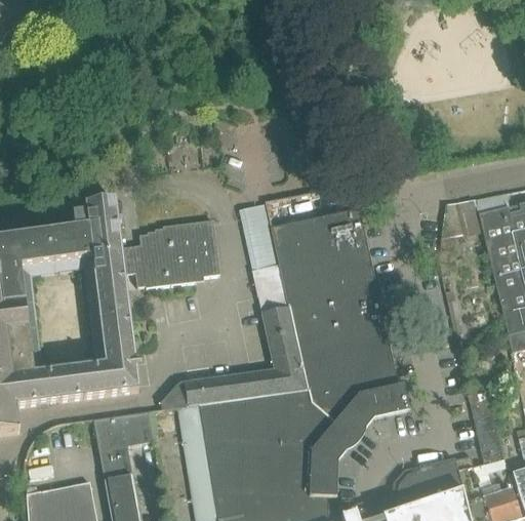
[(445,203),(440,238),(482,231),(478,213),(474,198),(445,203)]
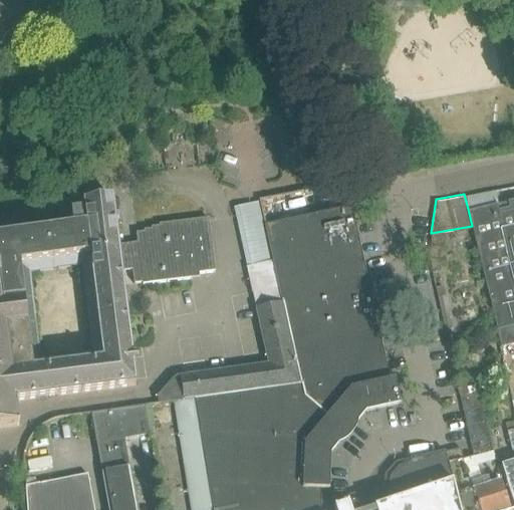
[(0,424),(18,422),(15,398),(136,383),(131,345),(121,268),(132,267),(134,280),(142,280),(142,281),(191,275),(191,271),(215,268),(208,215),(159,222),(159,223),(152,224),(152,226),(144,227),(144,229),(136,230),(138,240),(117,243),(112,196),(83,200),(85,222),(28,230),(27,220),(8,223),(9,232),(0,233),(0,424)]
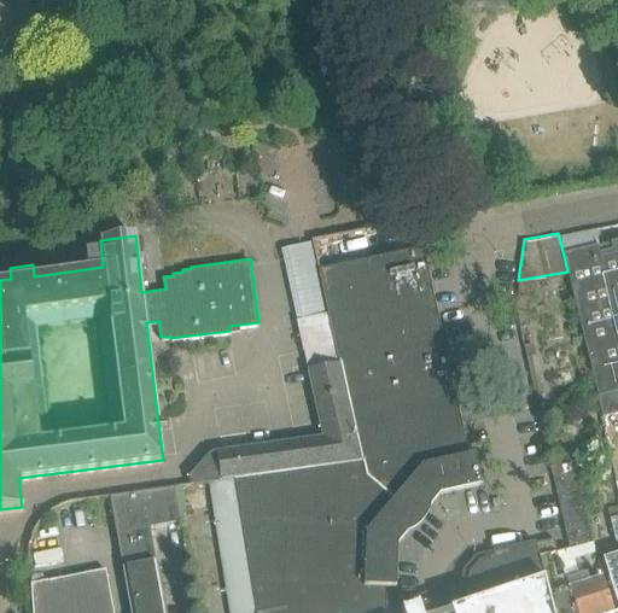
[(617,237),(563,251),(567,272),(596,391),(617,385),(617,237)]
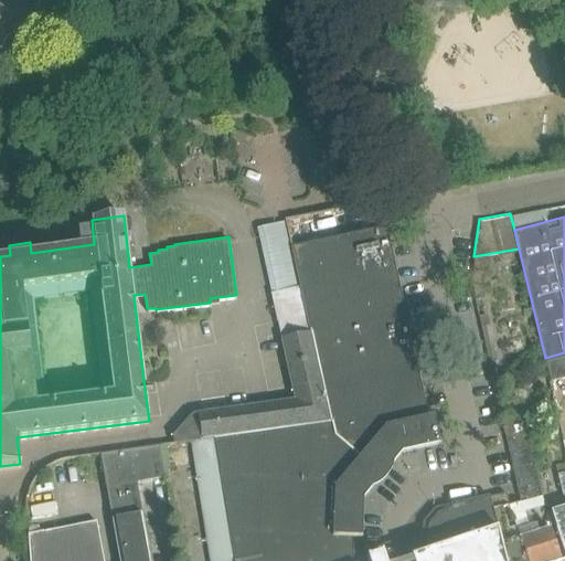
[(192,411),(172,432),(173,440),(190,438),(212,435),(330,419),(291,244),(290,244),(285,219),(257,224),(272,290),(270,290),(294,397),(192,411)]
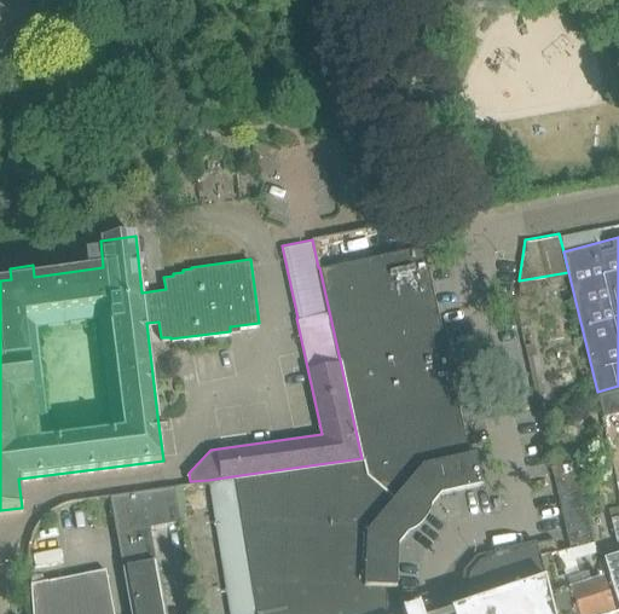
[(475,452),(469,453),(467,442),(460,410),(455,387),(426,258),(423,244),(319,267),(362,458),(365,473),(412,513),(423,498),(431,504),(440,493),(453,491),(467,487),(482,485),(475,452)]
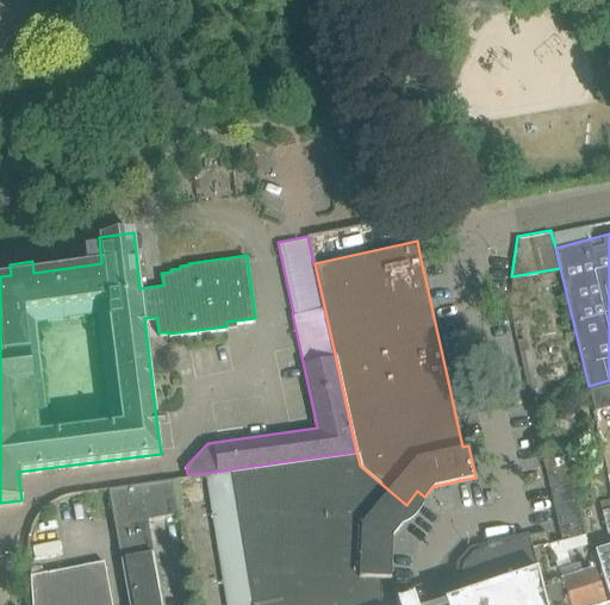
[(529,348),(520,349),(528,385),(536,384),(529,348)]
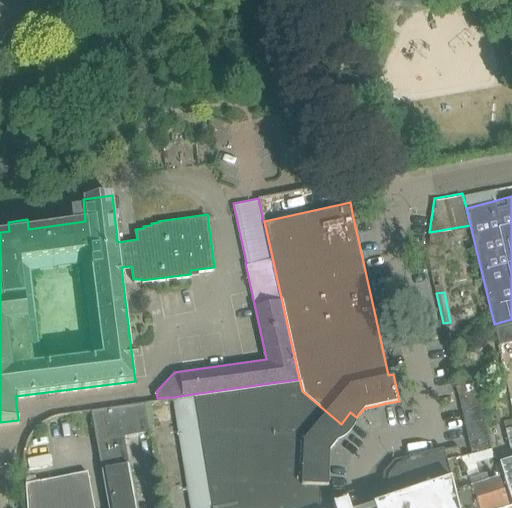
[(511,319),(494,324),(498,344),(511,340),(511,319)]
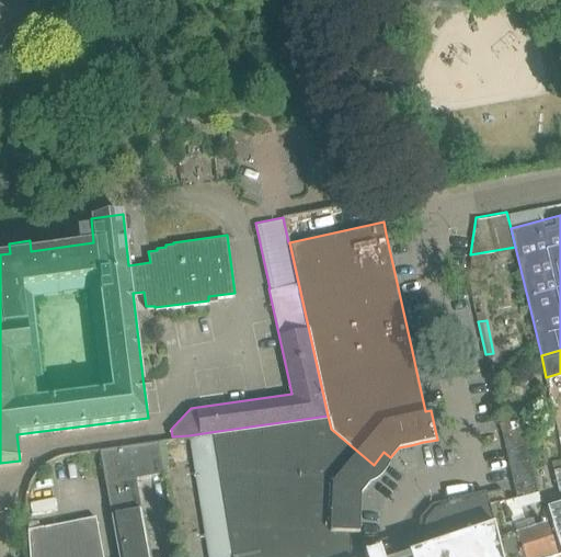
[(359,532),(359,519),(361,506),(361,492),(369,482),(363,477),(374,465),(331,429),(328,416),(210,432),(231,556),(348,556),(350,532),(359,532)]
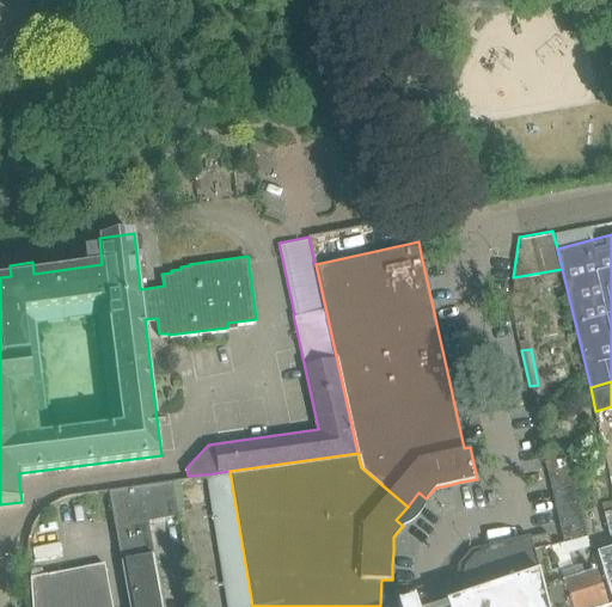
[(560,519),(563,539),(588,532),(573,463),(548,468),(551,484),(560,519)]
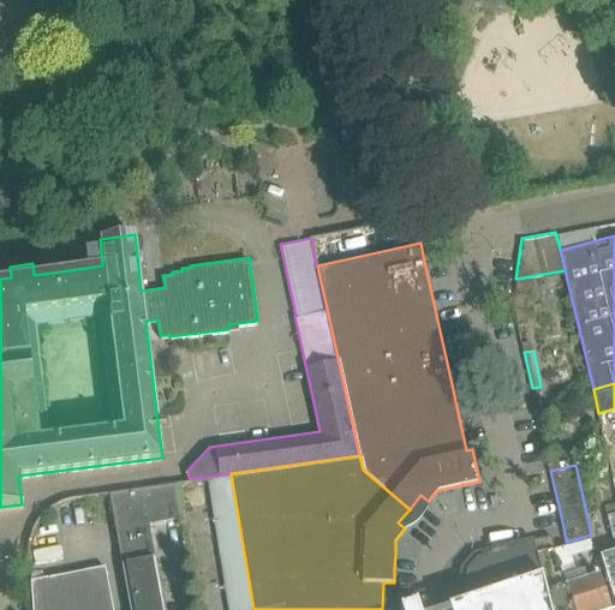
[(254,609),(231,473),(207,477),(227,609),(254,609)]
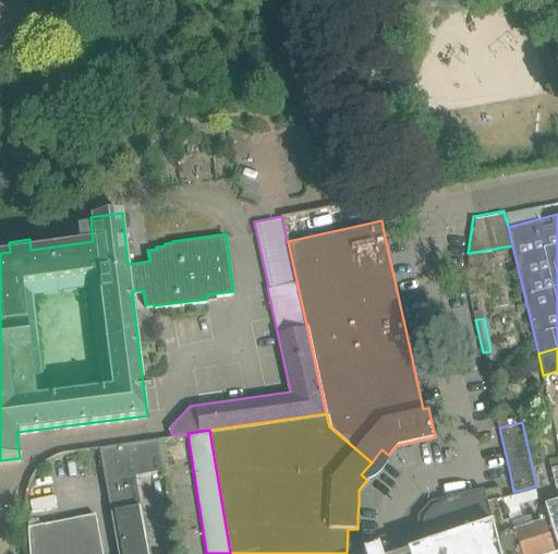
[(162,467),(157,436),(98,444),(110,509),(140,505),(133,472),(162,467)]
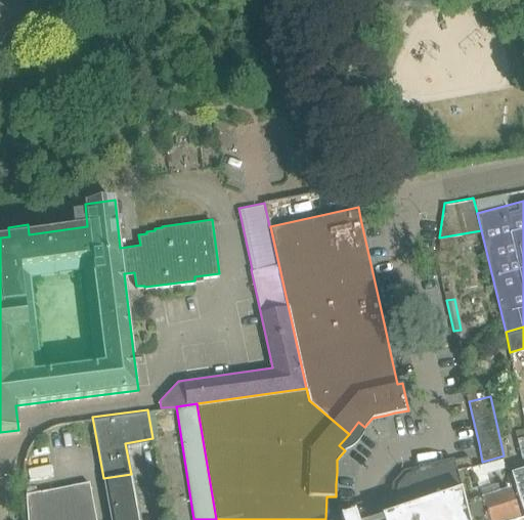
[(523,467),(511,471),(516,486),(515,486),(523,515),(523,514),(523,426),(515,429),(521,457),(522,457),(523,462),(522,463),(523,467)]
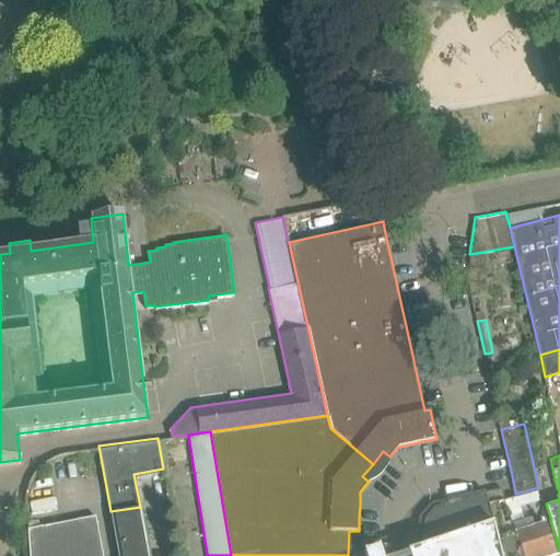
[(407,551),(407,552),(405,553),(395,555),(382,555),(378,546),(369,549),(363,551),(364,555),(500,555),(488,501),(504,498),(501,486),(485,489),(446,497),(446,498),(448,498),(448,502),(434,506),(424,517),(421,545),(408,551),(407,551)]
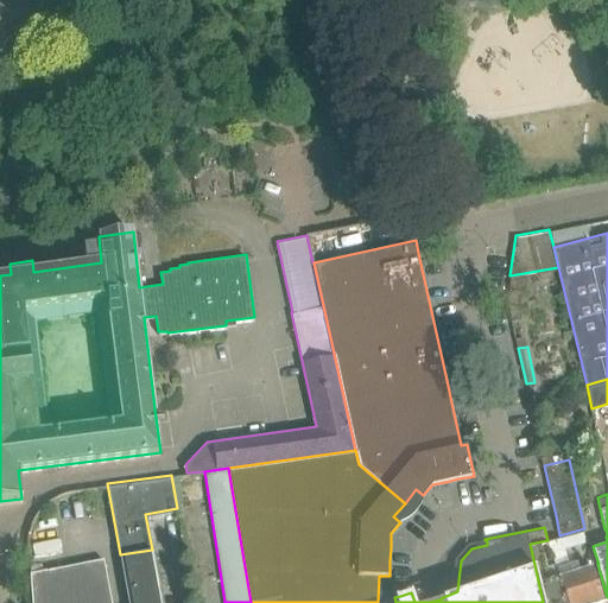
[(559,535),(548,540),(568,602),(589,602),(603,598),(591,564),(584,531),(559,535)]
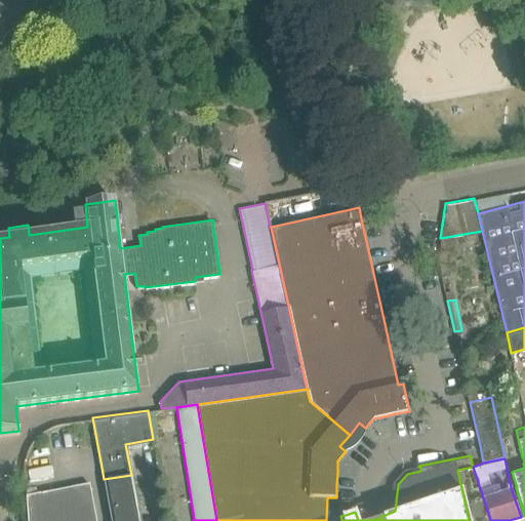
[(490,520),(473,467),(457,470),(469,520),(490,520)]
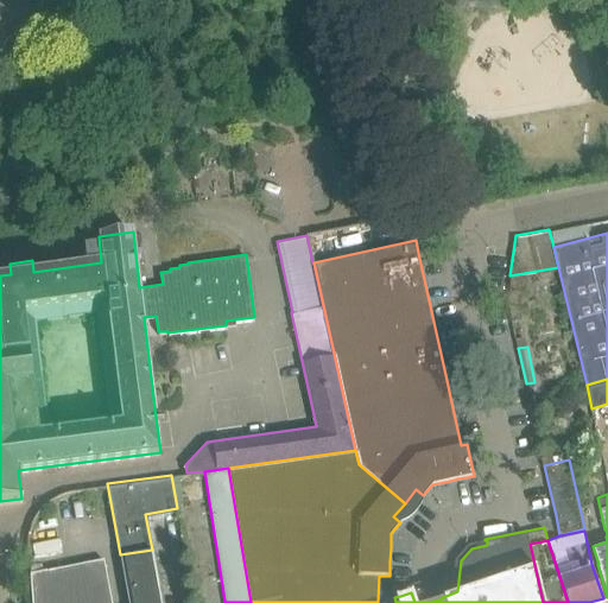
[(162,602),(152,550),(120,554),(128,602),(162,602)]
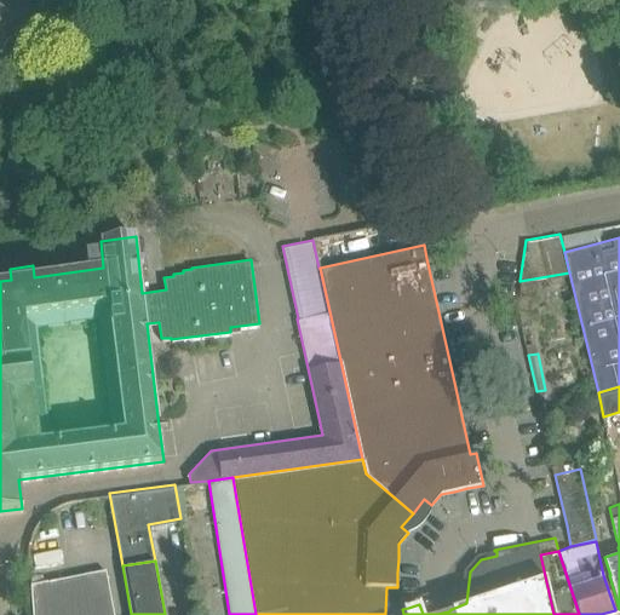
[(114,614),(105,568),(30,582),(33,614),(114,614)]
